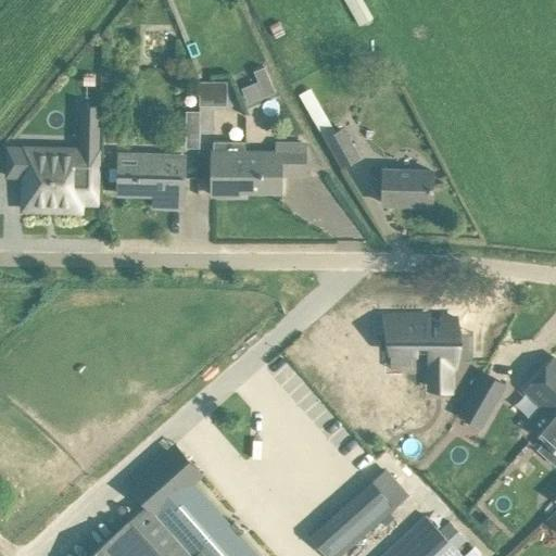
[(142,32),(141,48),(160,48),(160,52),(173,52),(173,33),(142,32)]
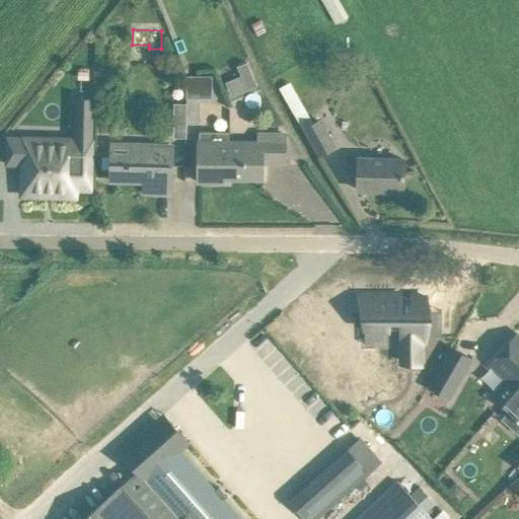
[(236,65),(246,89),(258,83),(249,60),(236,65)]
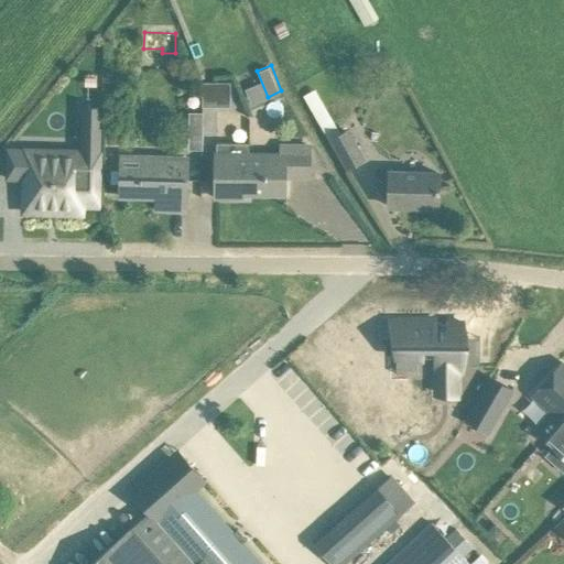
[(203,80),(204,107),(234,106),(234,79),(203,80)]
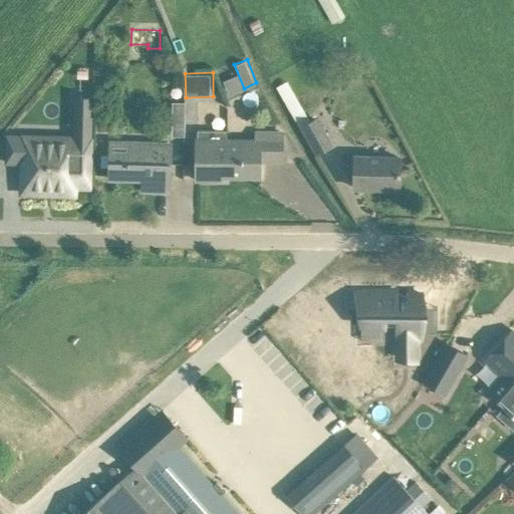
[(332,146),(316,117),(310,121),(287,81),(277,87),(300,129),(302,127),(317,154),(332,146)]
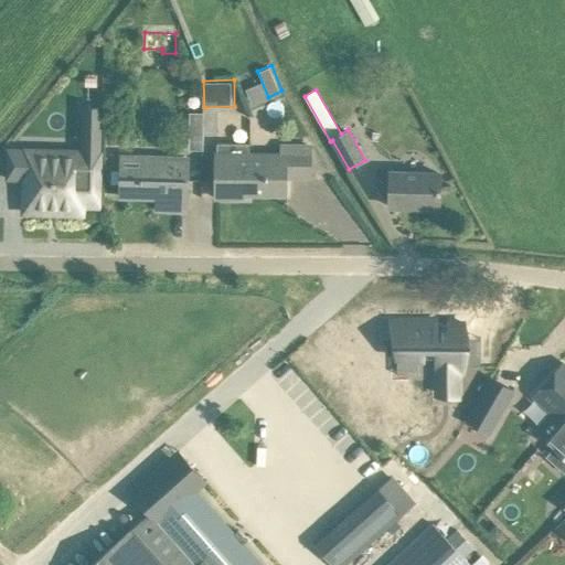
[(83,107),(83,119),(100,119),(100,108),(83,107)]
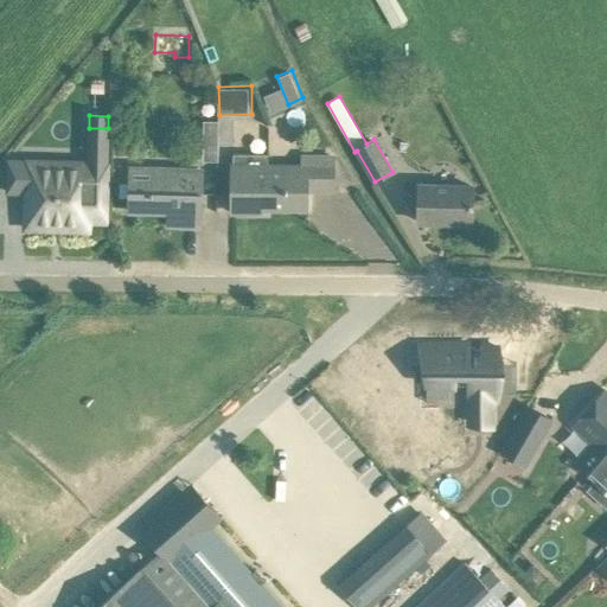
[(217,152),(217,125),(206,125),(206,152),(217,152)]
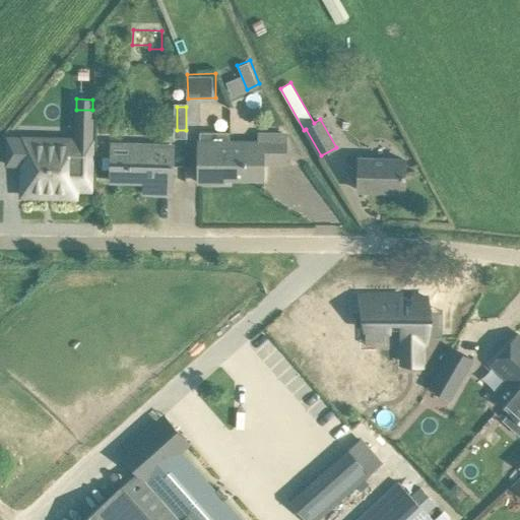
[(7,138),(6,164),(22,165),(22,195),(75,197),(75,189),(90,189),(91,140),(91,127),(75,127),(75,139),(23,138),(7,138)]
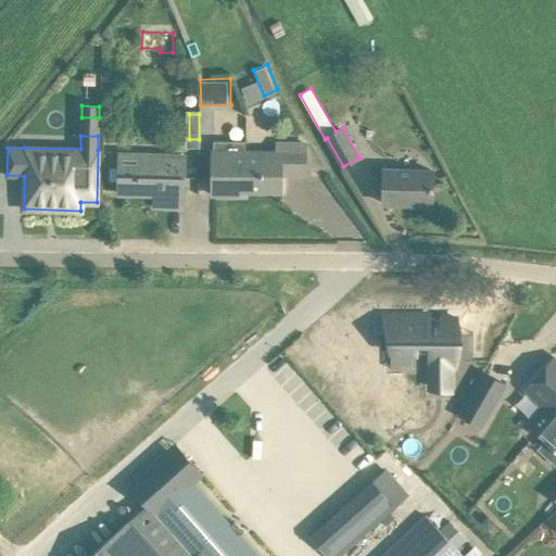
[(212,152),(212,173),(212,194),(239,194),(239,191),(280,191),(280,174),(304,174),(304,143),(277,143),(277,152),(244,152),(245,141),(213,141),(212,152)]
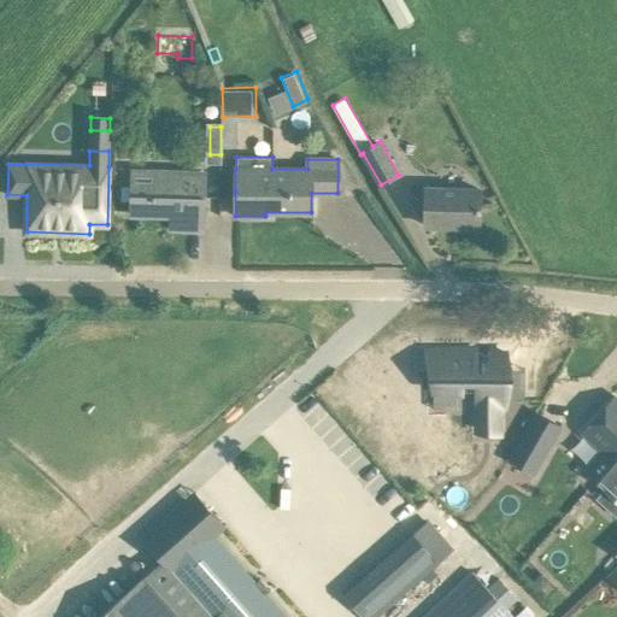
[(203,230),(204,206),(204,174),(133,171),(131,213),(187,215),(187,229),(203,230)]
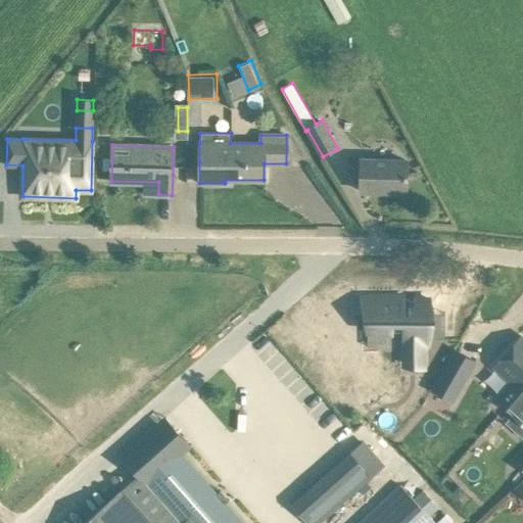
[(406,192),(406,172),(407,160),(361,159),(360,191),(406,192)]
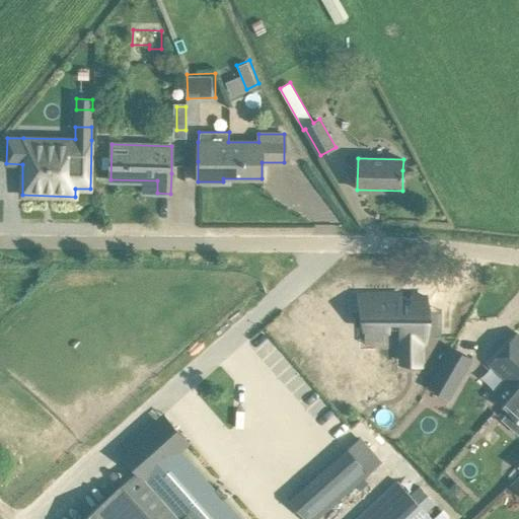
[(364,293),(364,313),(364,327),(384,327),(384,328),(402,328),(402,361),(421,361),(421,335),(421,328),(425,328),(425,310),(425,296),(389,296),(389,293),(364,293)]
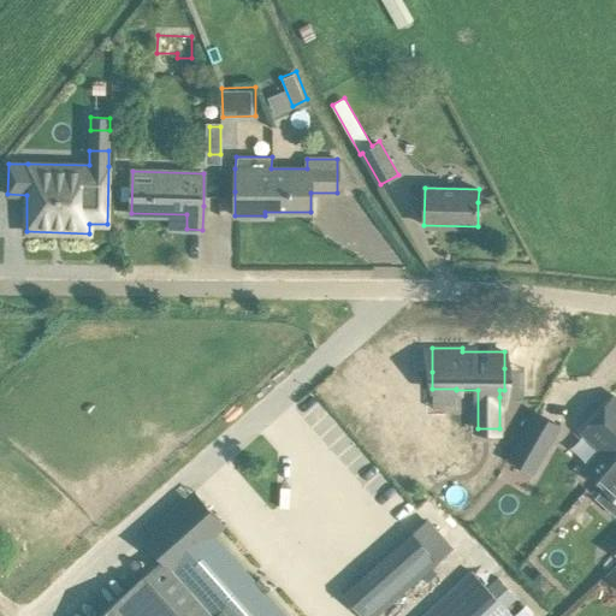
[(597,413),(580,431),(602,450),(584,469),(594,479),(598,483),(597,485),(602,490),(603,491),(611,481),(611,480),(615,474),(615,397),(612,395),(597,413)]
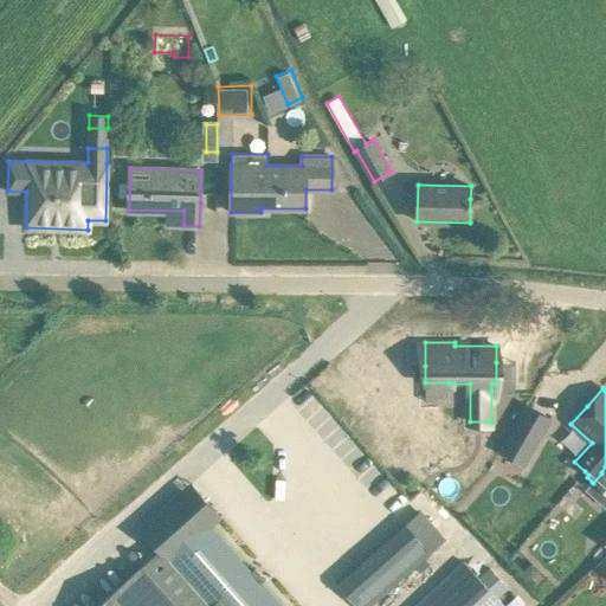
[(527,405),(500,451),(524,465),(552,419),(527,405)]
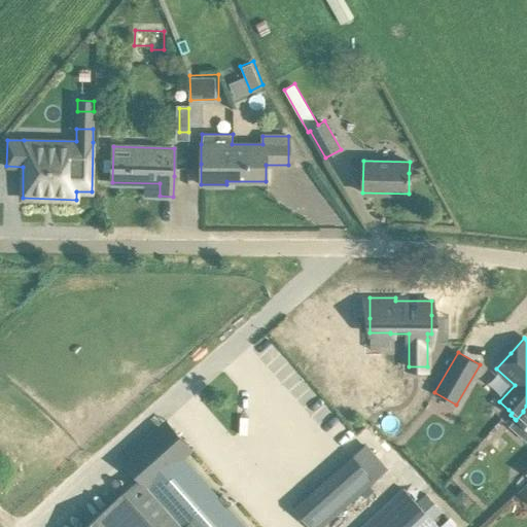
[(523,412),(516,420),(526,429),(526,406),(523,411),(523,412)]
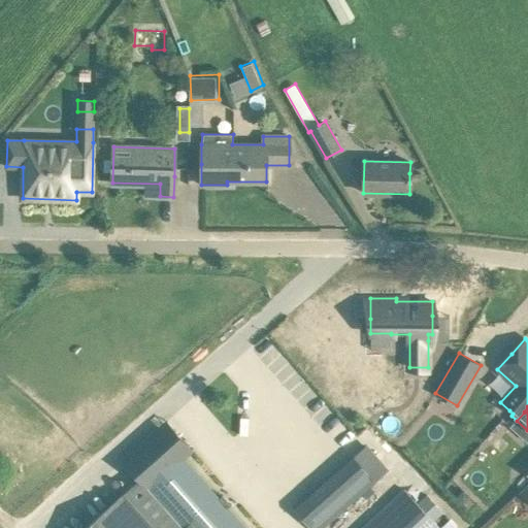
[(156,430),(122,461),(122,462),(137,480),(179,527),(180,527),(243,527),(226,508),(218,499),(182,458),(192,449),(184,439),(178,444),(166,430),(161,435),(156,430)]
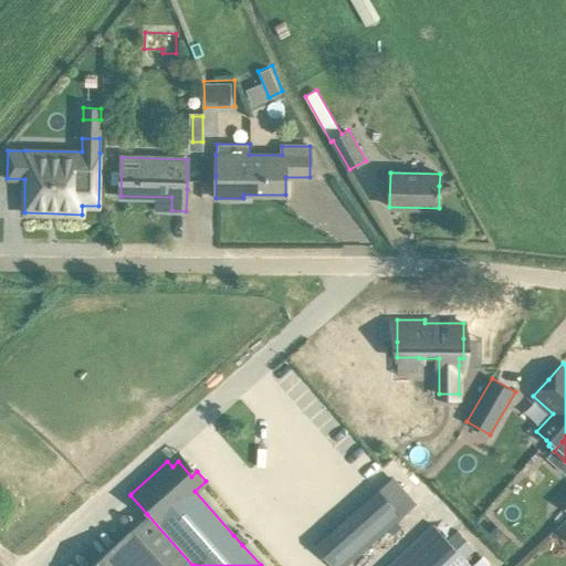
[(391,478),(378,490),(401,515),(415,504),(391,478)]
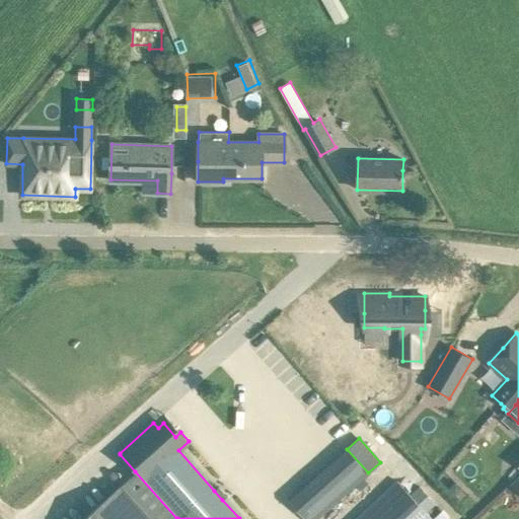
[(396,480),(355,518),(432,518),(426,511),(435,503),(420,487),(411,495),(396,480)]
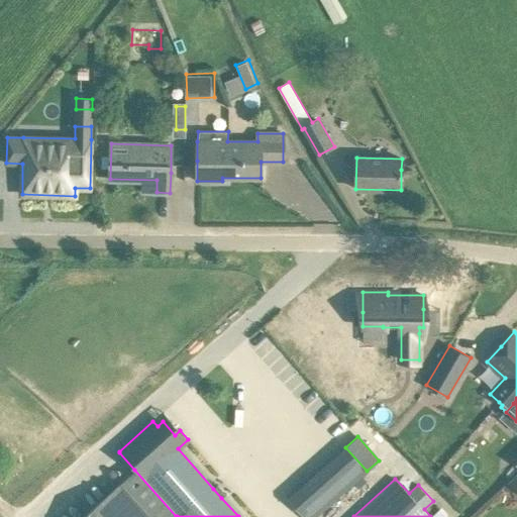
[(152,516),(121,481),(80,516),(152,516)]
